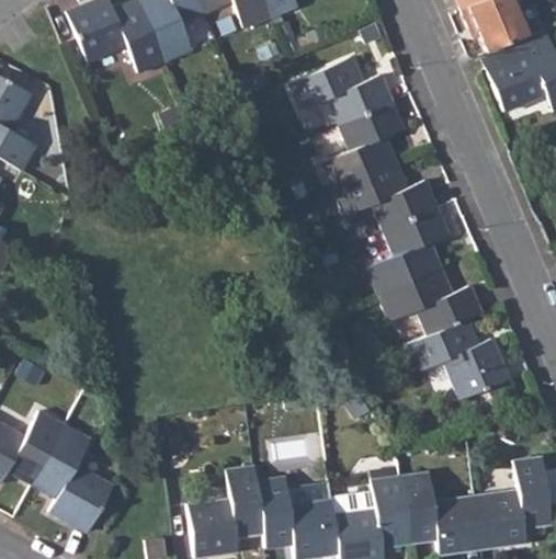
[(128,46),(139,73),(140,72),(167,63),(140,0),(114,11),(109,0),(100,0),(69,13),(89,63),(128,46)]
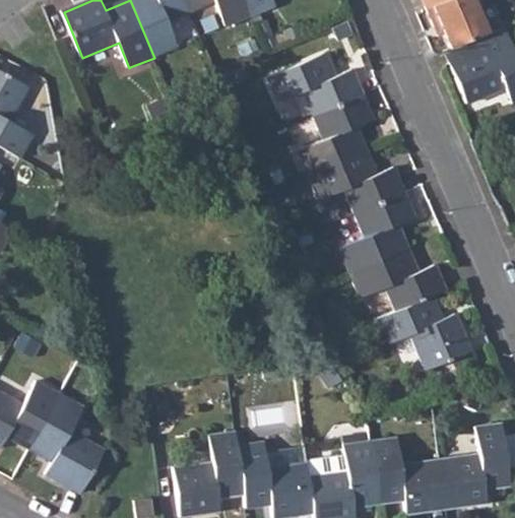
[(130,0),(154,58),(179,48),(170,24),(192,15),(185,0),(130,0)]
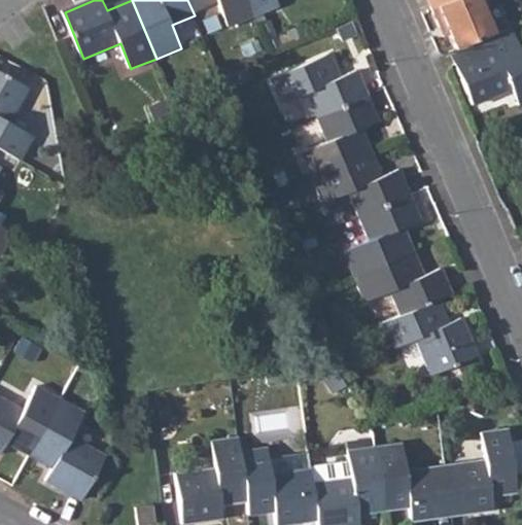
[(218,5),(229,30),(255,19),(247,0),(187,0),(195,15),(218,5)]
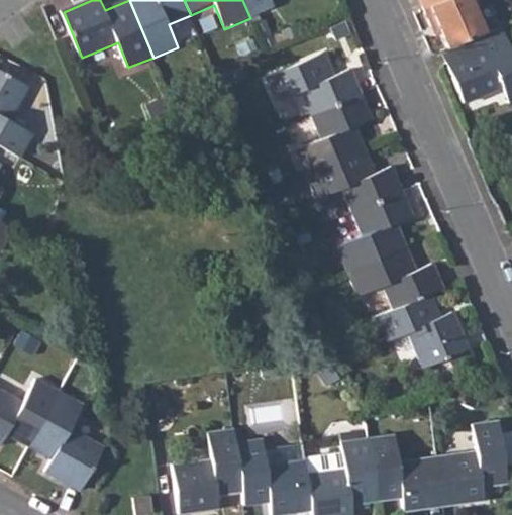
[(242,0),(250,18),(275,8),(271,0),(242,0)]
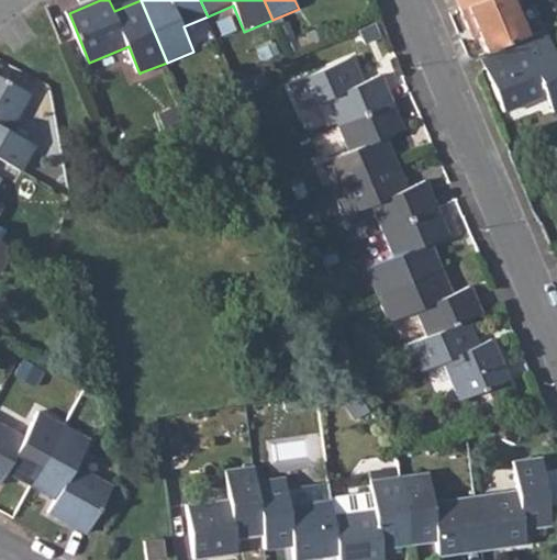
[(483,42),(490,56),(530,40),(512,0),(457,0),(471,33),(478,30),(483,42)]
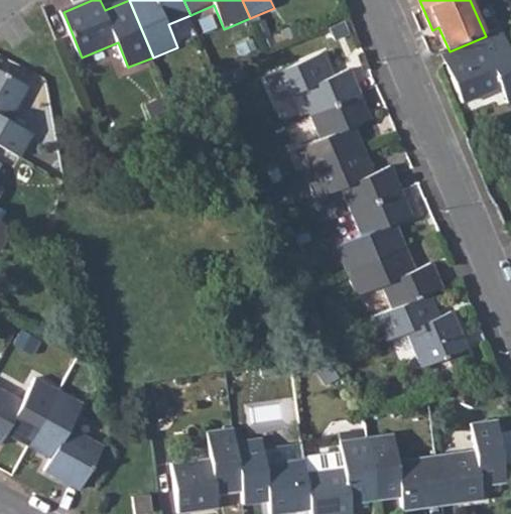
[(443,38),(438,27),(432,30),(436,40),(443,38)]
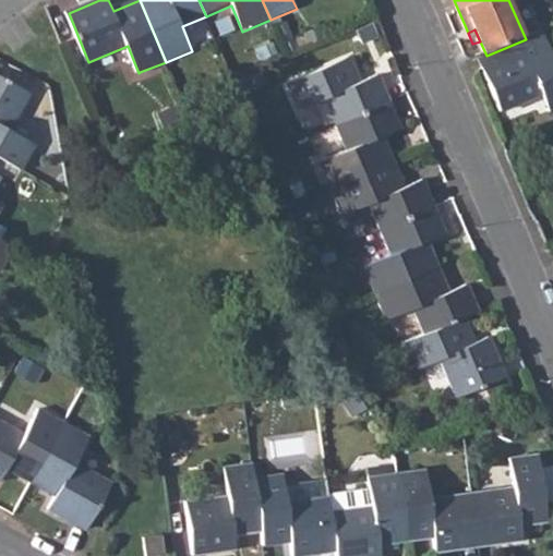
[(542,95),(550,113),(552,112),(552,57),(548,45),(485,71),(502,112),(542,95)]
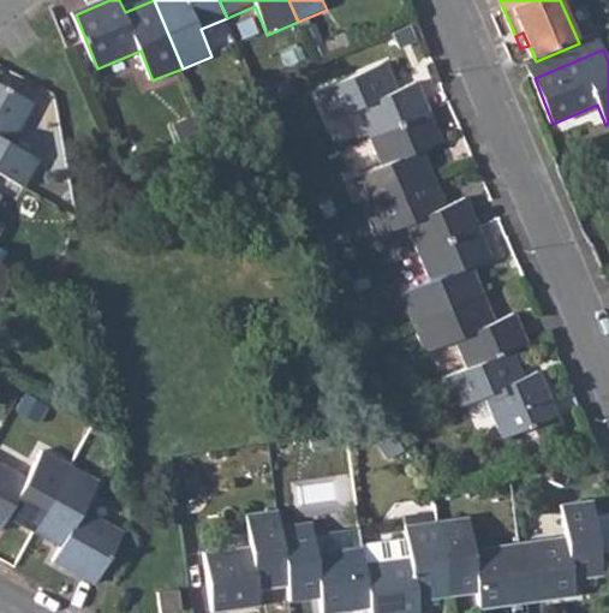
[(362,108),(372,136),(433,112),(419,81),(399,89),(387,63),(320,90),(332,120),(362,108)]
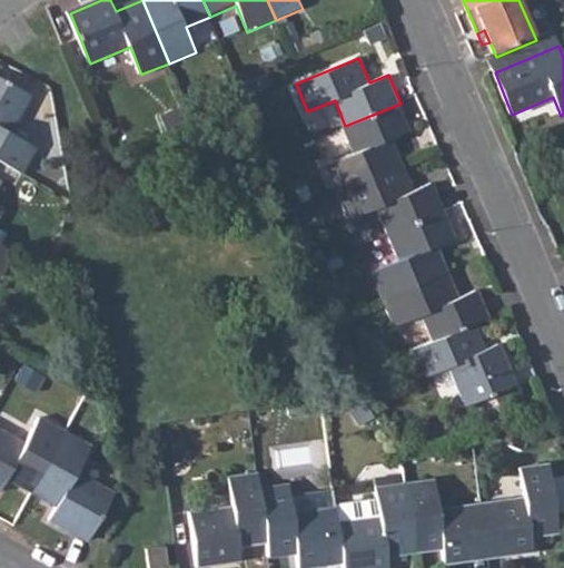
[(0,164),(26,177),(39,152),(13,137),(32,100),(0,84),(0,164)]
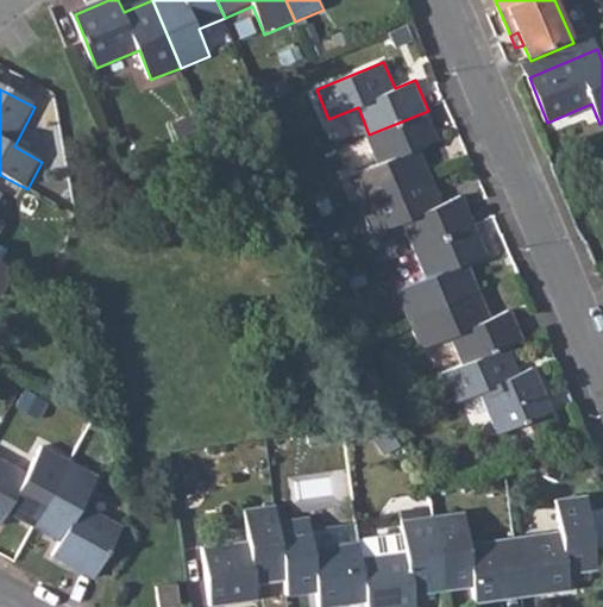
[(352,175),(364,205),(433,175),(421,148),(441,141),(428,111),(369,135),(381,163),(352,175)]
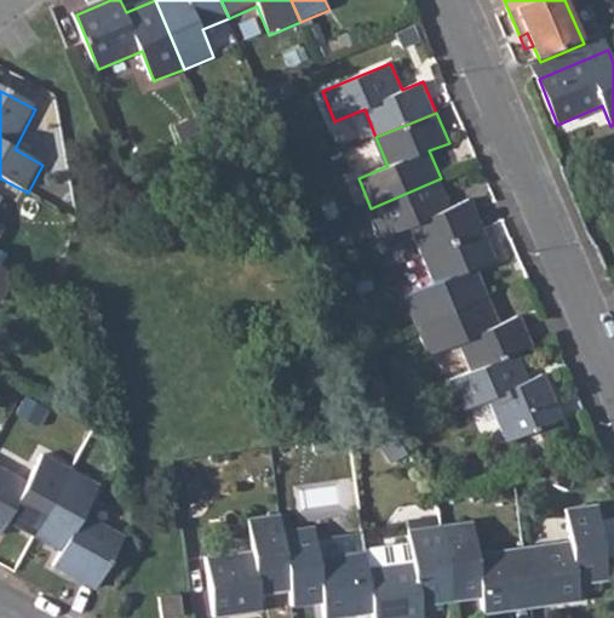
[(413,225),(425,255),(485,229),(471,200),(453,207),(441,178),(371,209),(384,238),(413,225)]
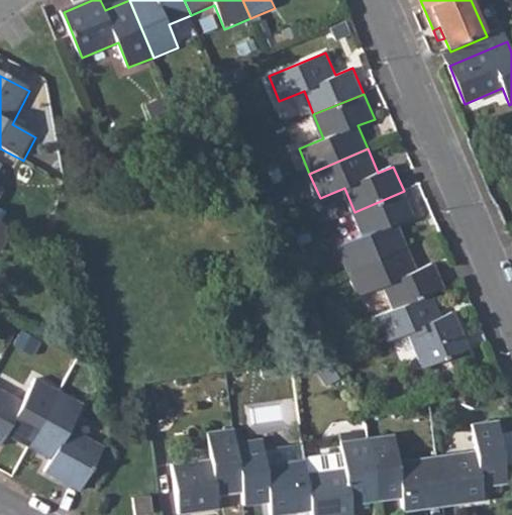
[(339,245),(349,270),(408,245),(398,222),(414,215),(404,191),(354,212),(364,235),(339,245)]
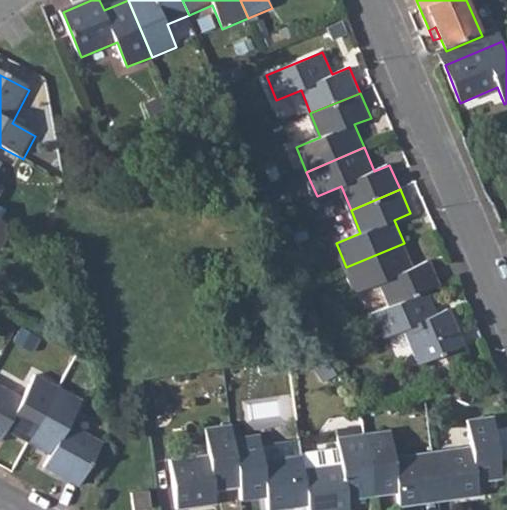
[(0,221),(0,250),(4,253),(15,230),(0,221)]
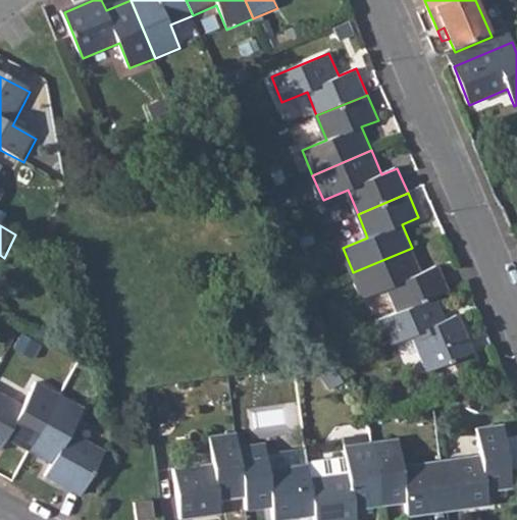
[(388,287),(399,314),(436,297),(450,292),(438,266),(422,273),(412,248),(353,272),(363,297),(388,287)]
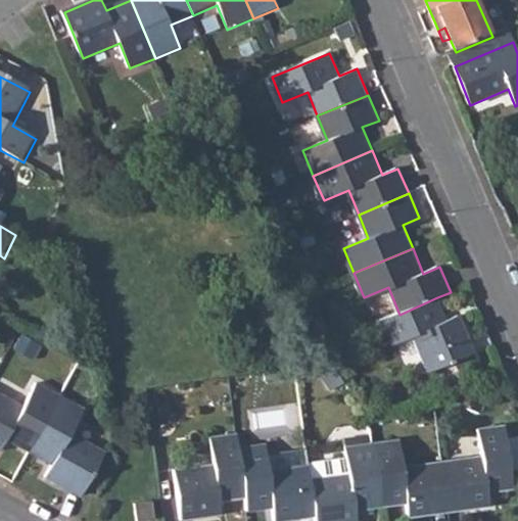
[(451,328),(437,297),(399,315),(379,323),(389,346),(410,338),(425,375),(476,353),(463,322),(451,328)]
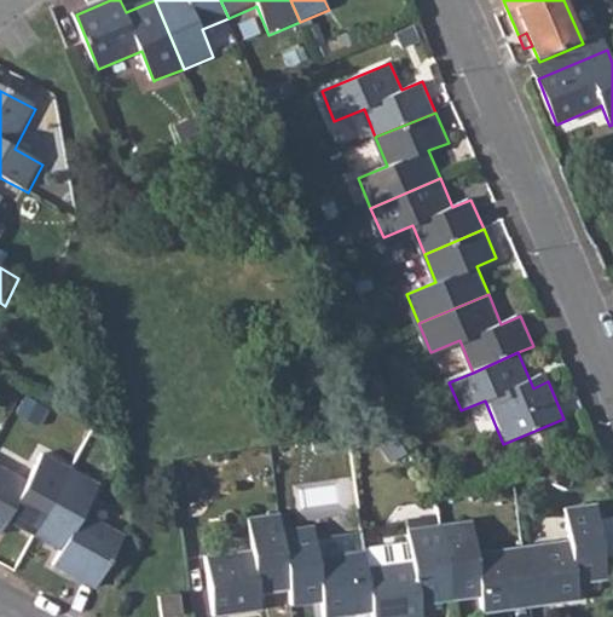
[(11,523),(36,536),(71,470),(45,455),(30,483),(0,466),(0,534),(4,536),(11,523)]
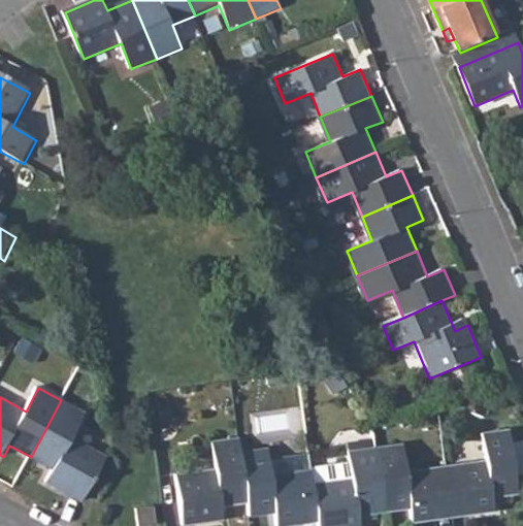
[(48,481),(86,501),(109,456),(73,437),(86,413),(61,400),(31,457),(55,469),(48,481)]
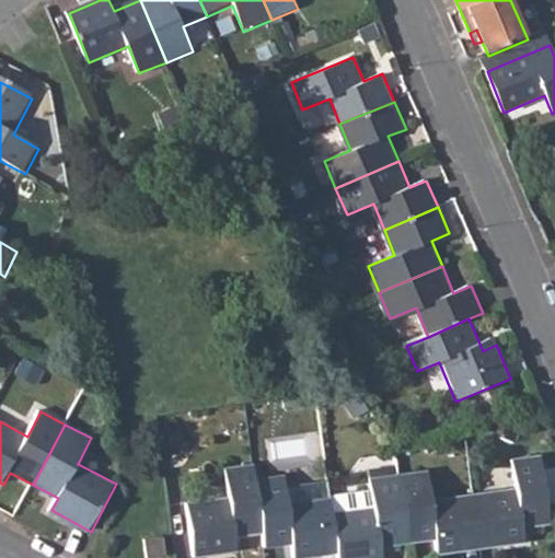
[(476,496),(483,548),(528,543),(525,527),(554,525),(545,457),(516,462),(520,490),(476,496)]
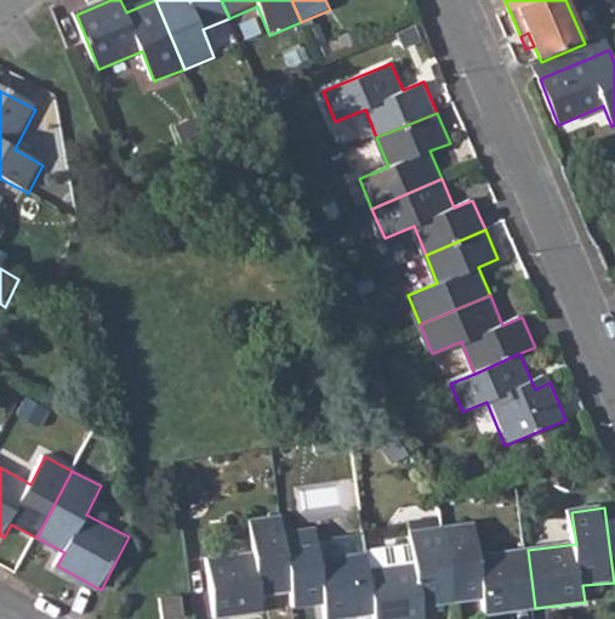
[(262,594),(294,589),(286,531),(284,514),(252,517),(256,550),(209,556),(217,615),(265,609),(262,594)]
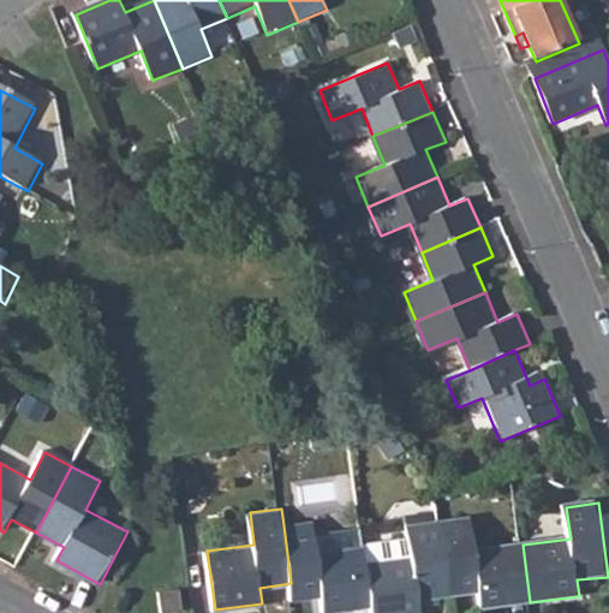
[(482,593),(484,608),(530,602),(523,545),(477,549),(473,519),(441,523),(452,596),(482,593)]
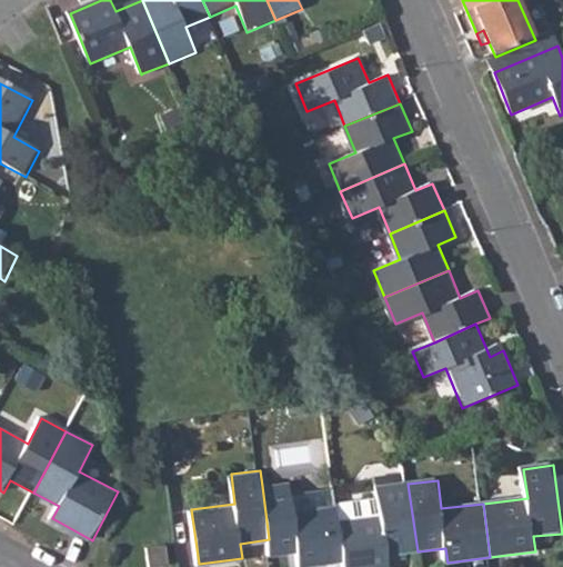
[(309,566),(344,561),(340,523),(337,506),(294,511),(291,484),(262,486),(269,539),(271,555),(298,551),(300,566),(309,566)]
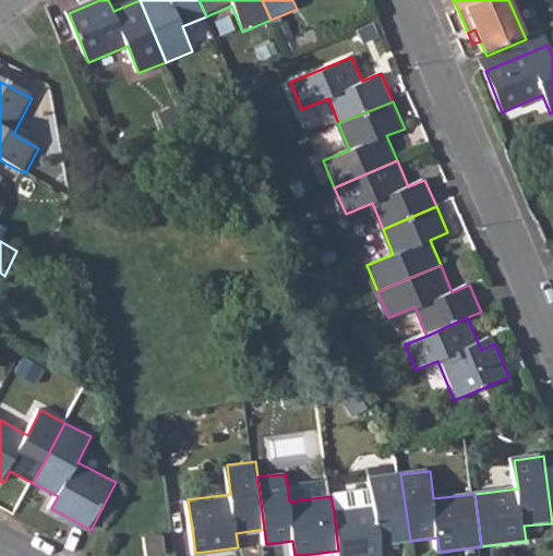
[(338,551),(339,555),(384,555),(383,544),(410,541),(400,474),(372,478),(376,507),(334,512),(338,551)]
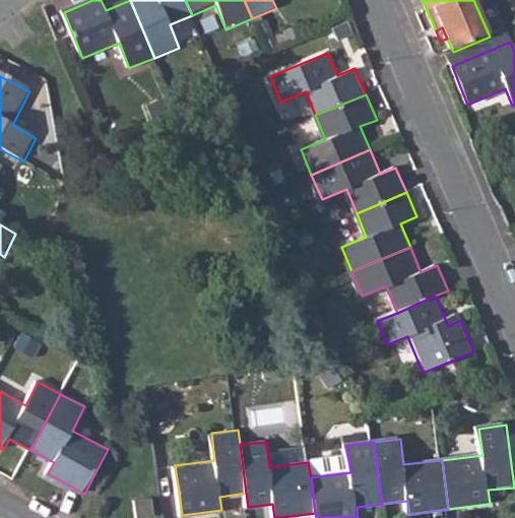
[(153,498),(133,501),(135,517),(142,517),(156,515),(153,498)]
